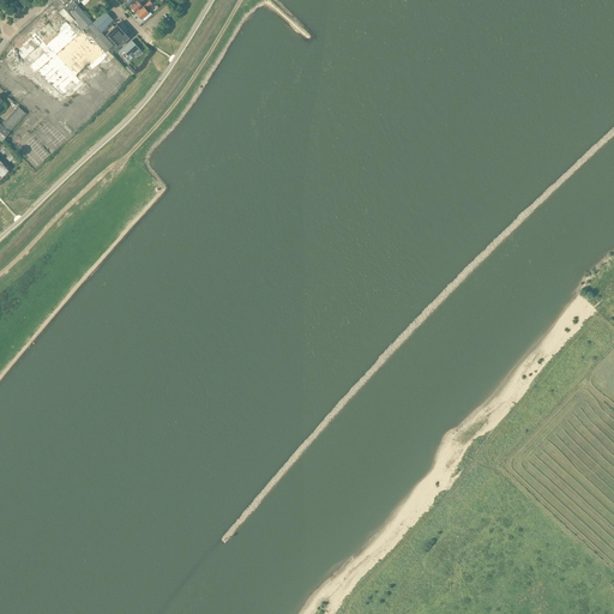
[(90,25),(91,25),(94,23),(77,4),(79,0),(72,0),(73,0),(65,7),(84,29),(89,24),(90,25)]
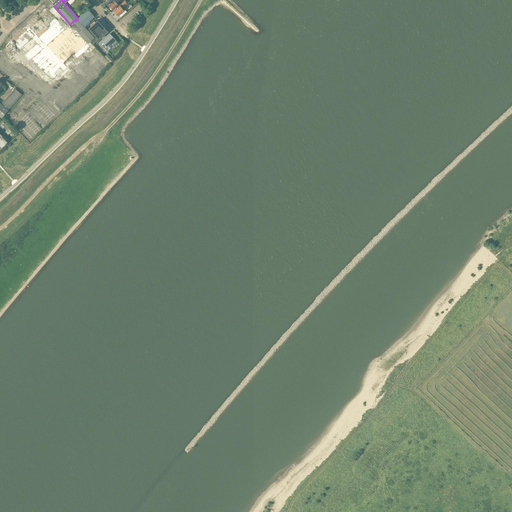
[(114,0),(108,5),(113,10),(118,4),(117,2),(116,2),(118,0),(114,0)]
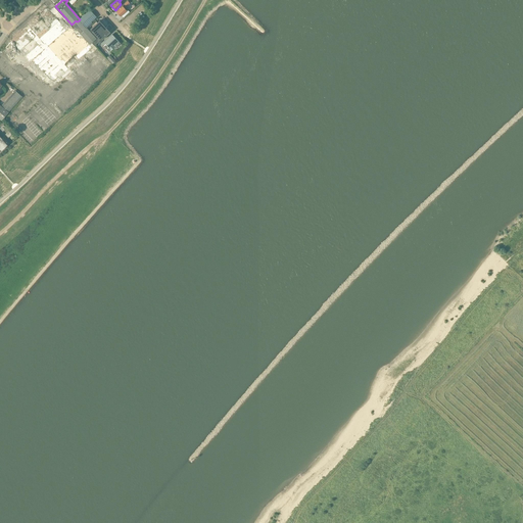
[(123,5),(116,11),(117,13),(117,14),(119,15),(120,15),(121,16),(127,10),(128,9),(126,7),(130,3),(127,1),(123,5)]
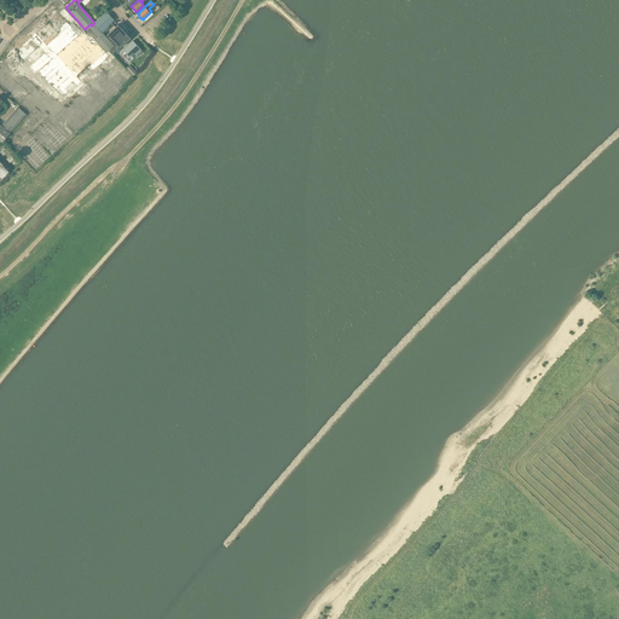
[(94,23),(92,25),(94,29),(97,27),(102,33),(105,30),(106,32),(110,28),(114,25),(111,22),(114,19),(106,12),(94,23)]
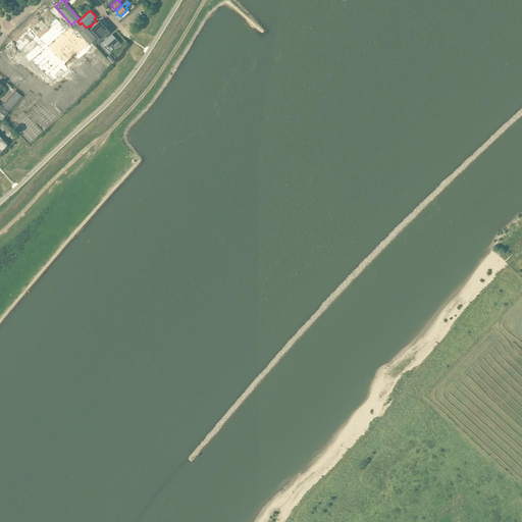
[(109,32),(99,20),(90,29),(100,40),(109,32)]
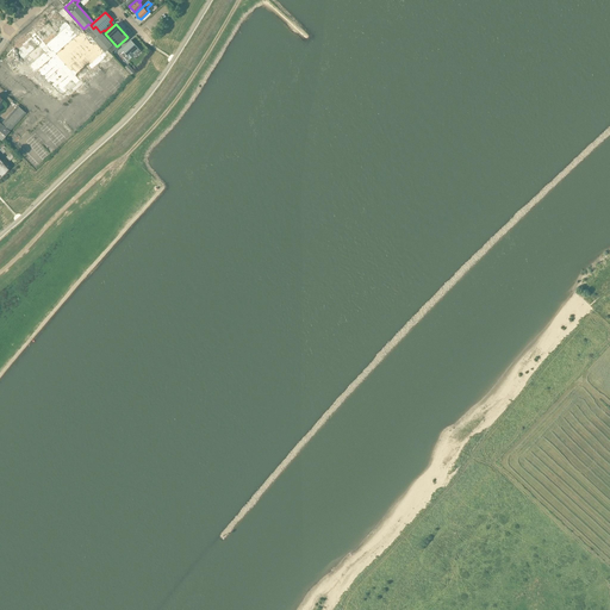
[(123,51),(120,54),(128,61),(130,58),(134,55),(132,54),(138,48),(131,41),(125,45),(122,49),(123,51)]
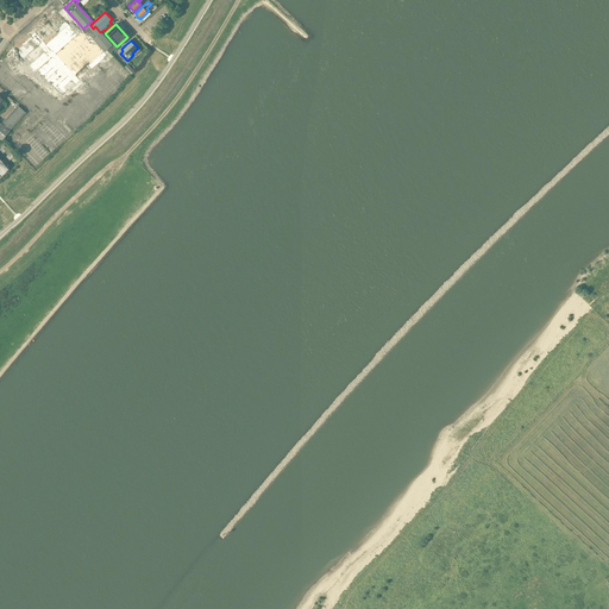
[(11,55),(6,60),(14,67),(19,62),(11,55)]
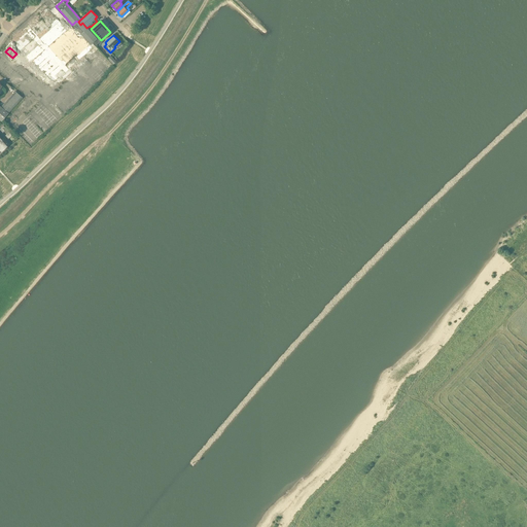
[(110,56),(107,59),(113,64),(116,62),(110,56)]
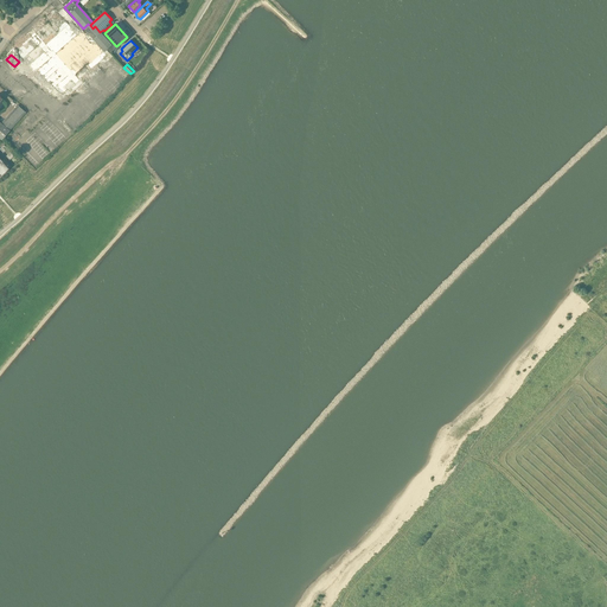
[(0,138),(1,139),(26,112),(21,108),(18,104),(1,122),(0,121),(0,138)]
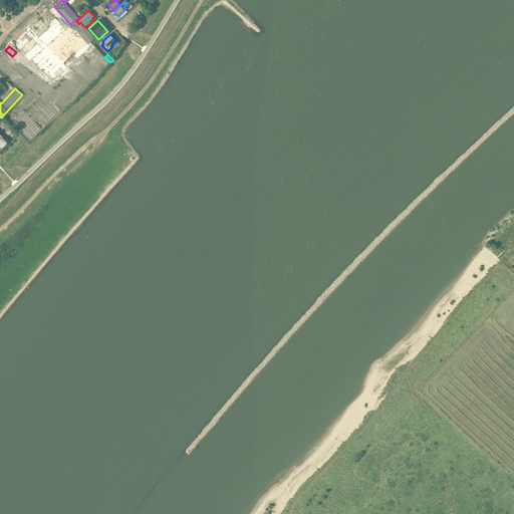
[(13,122),(31,142),(61,113),(44,94),(13,122)]
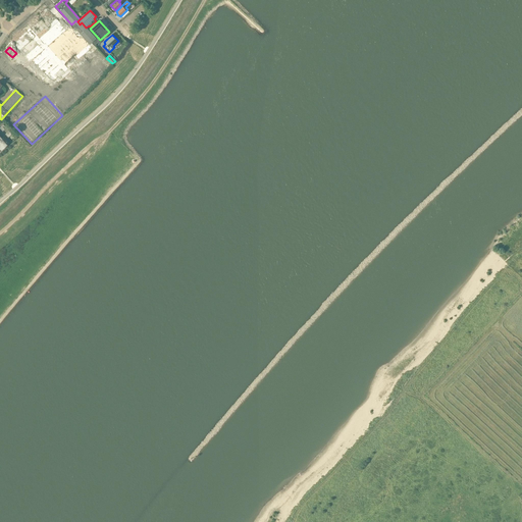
[(0,150),(9,143),(3,137),(2,138),(0,136),(0,150)]
